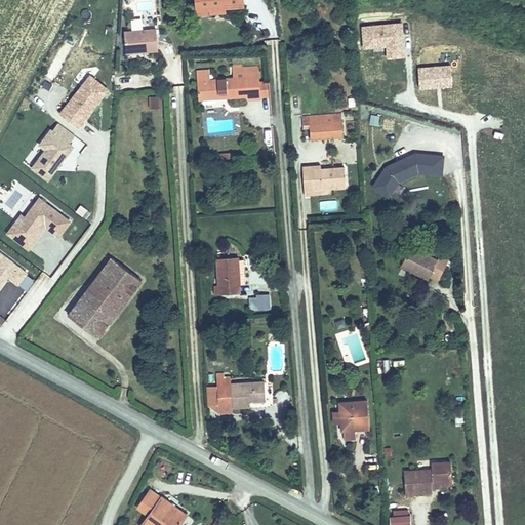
[(197,16),(196,0),(192,0),(193,22),(221,19),(221,15),(197,16)]
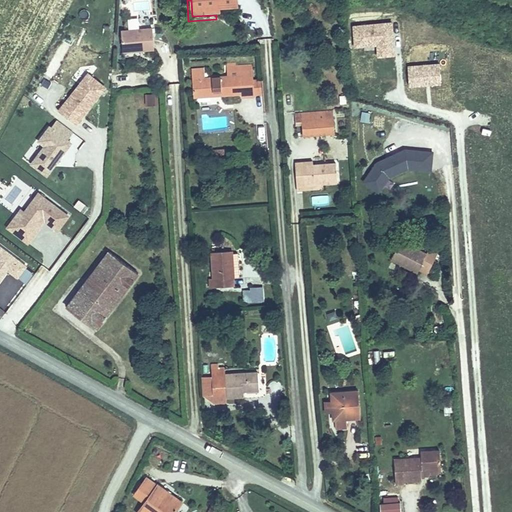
[(191,0),(192,16),(216,15),(234,13),(232,0),(191,0)]
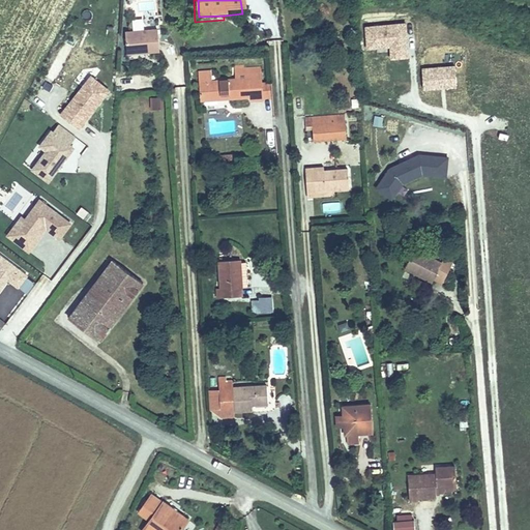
[(152,10),(151,2),(139,3),(139,11),(152,10)]
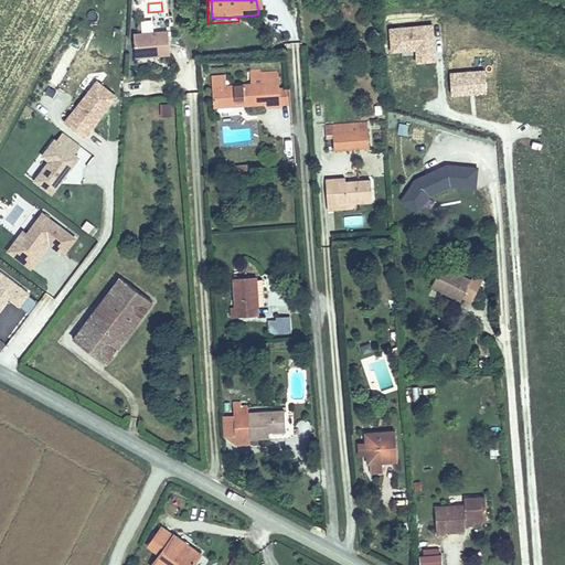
[(388,27),(390,53),(416,52),(416,63),(436,63),(434,25),(388,27)]
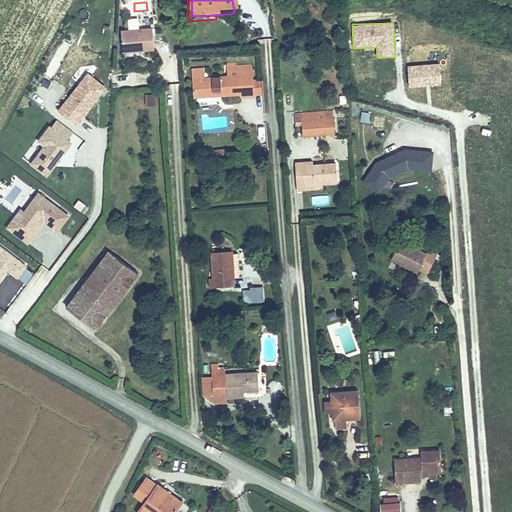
[(113,39),(113,59),(150,58),(149,37),(113,39)]
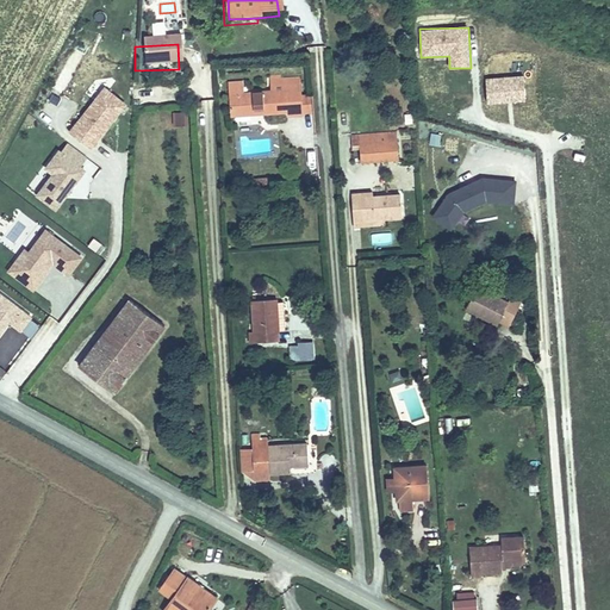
[(526,75),(484,76),(485,104),(526,103),(526,75)]
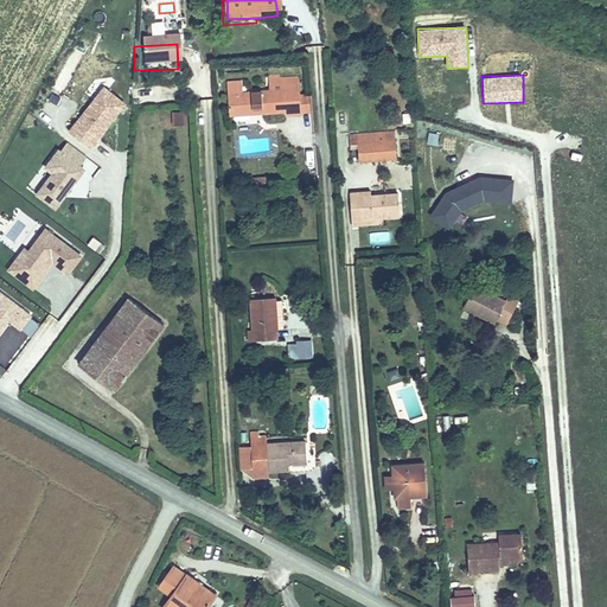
[(68,132),(91,149),(127,103),(103,85),(68,132)]
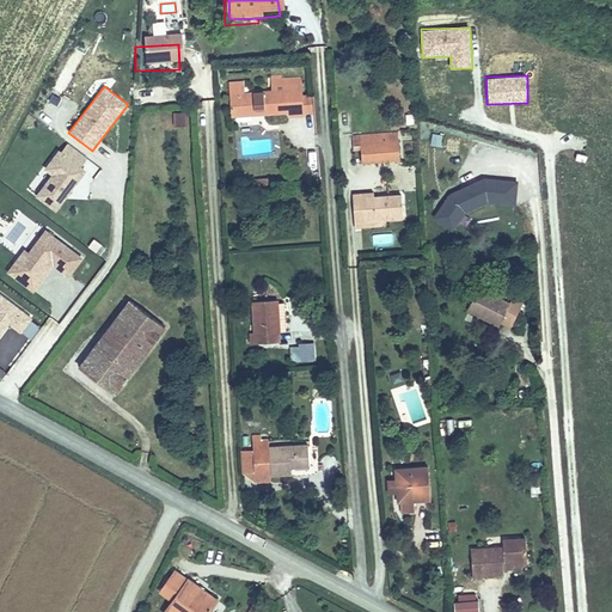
[(306,106),(305,89),(285,91),(285,96),(275,97),(275,102),(246,104),(233,105),(234,126),(256,126),(256,121),(267,121),(267,124),(292,123),(293,127),(308,126),(307,121),(306,106)]
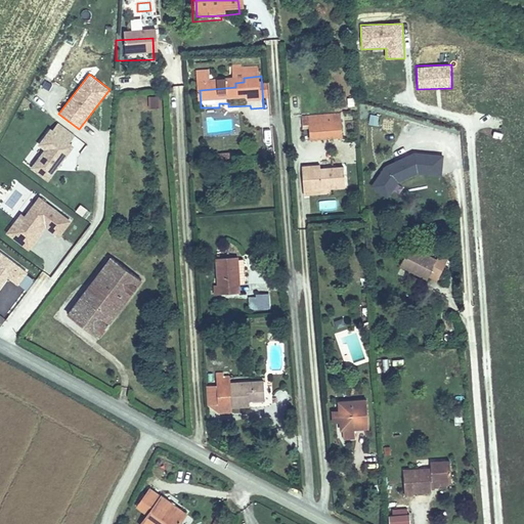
[(200,90),(211,89),(210,79),(199,80),(200,90)]
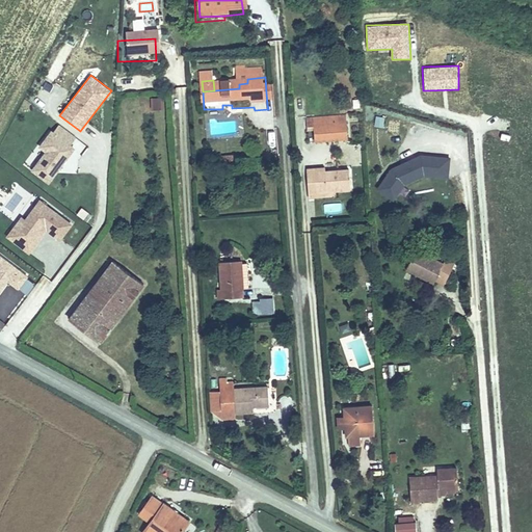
[(273,91),(266,92),(267,105),(275,105),(273,91)]
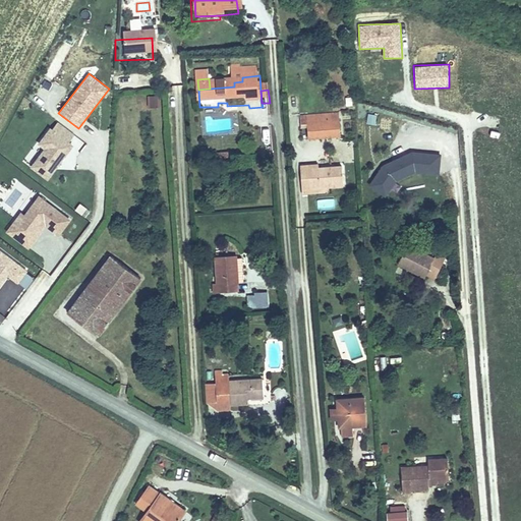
[(149,107),(160,107),(160,96),(148,97),(149,107)]
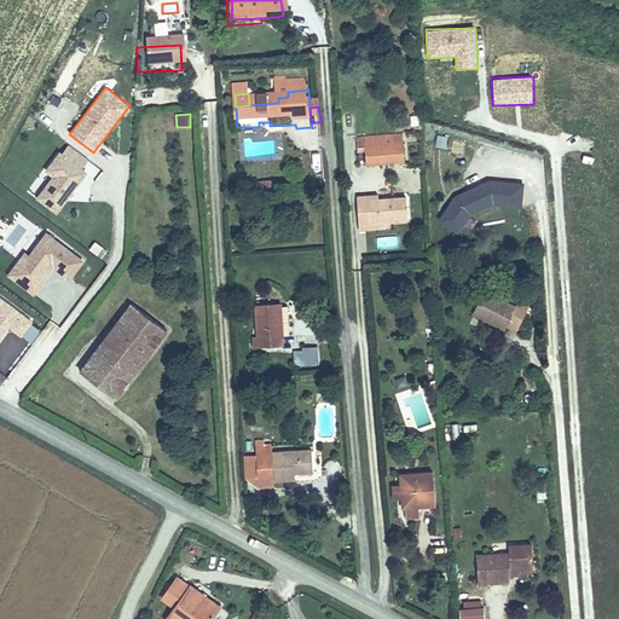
[(434,148),(446,149),(447,137),(435,136),(434,148)]
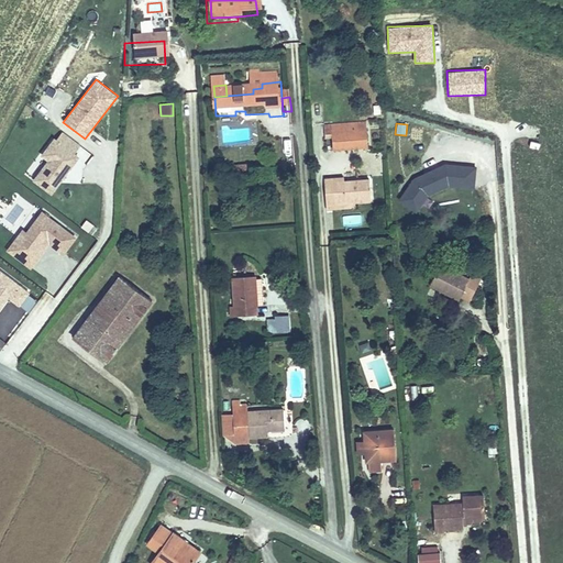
[(333,140),(333,152),(363,151),(363,125),(332,127),(333,140)]
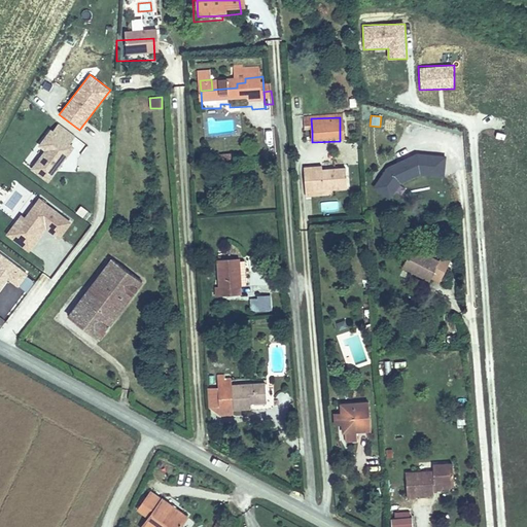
[(312,131),(311,118),(301,118),(301,131),(312,131)]
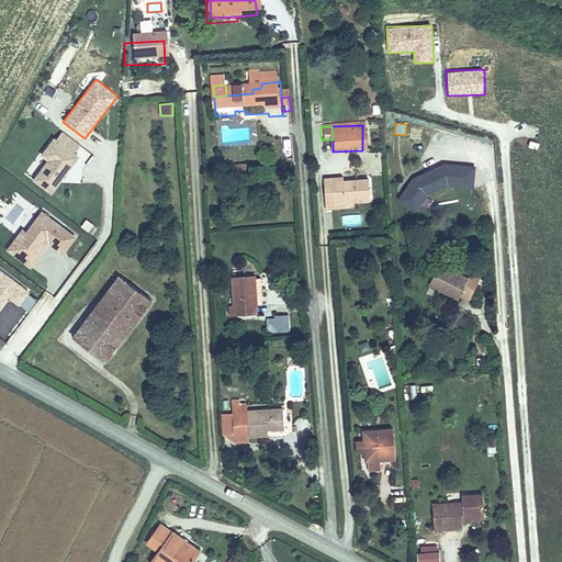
[(30,179),(56,194),(78,156),(76,154),(81,144),(57,131),(30,179)]
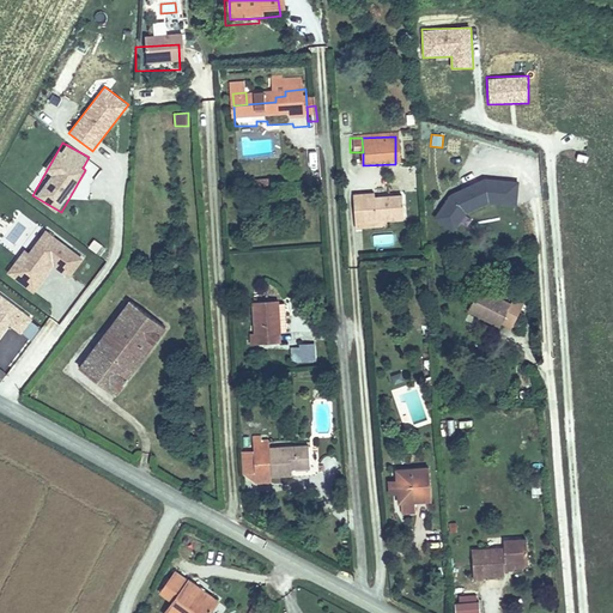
[(351,198),(353,224),(363,224),(364,228),(380,226),(405,225),(402,201),(362,204),(360,196),(351,198)]
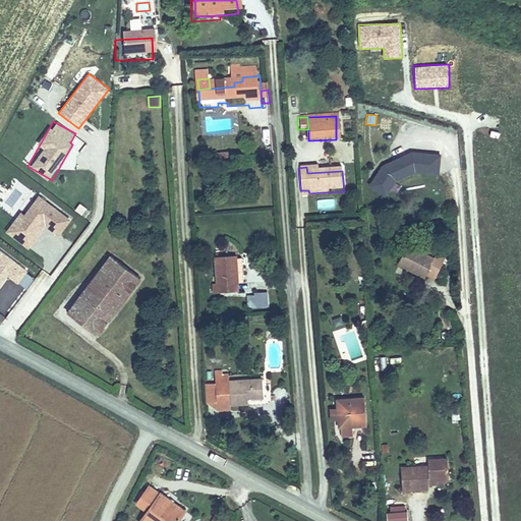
[(35,194),(8,234),(31,249),(45,227),(60,237),(72,219),(35,194)]
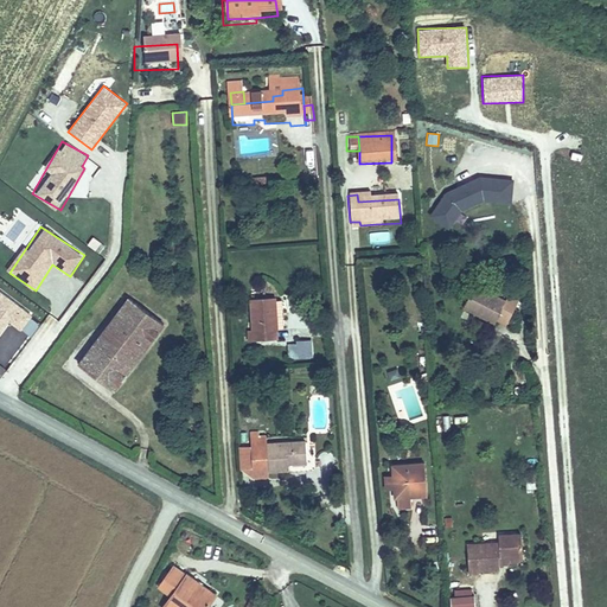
[(372,232),(372,243),(391,243),(390,232),(372,232)]
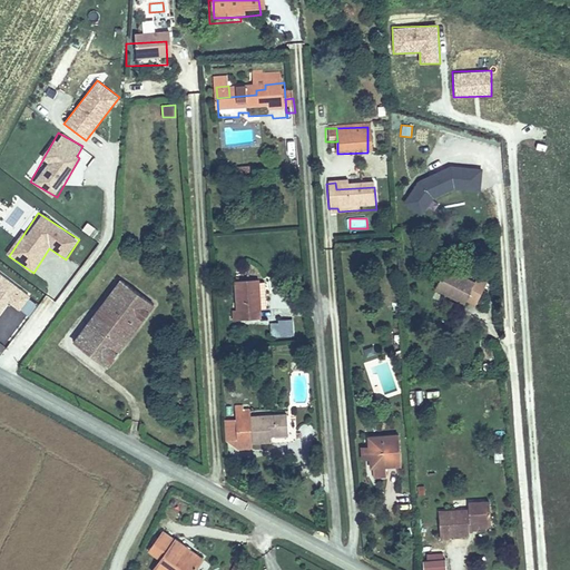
[(16,334),(38,301),(0,273),(0,315),(8,304),(11,307),(0,324),(16,334)]
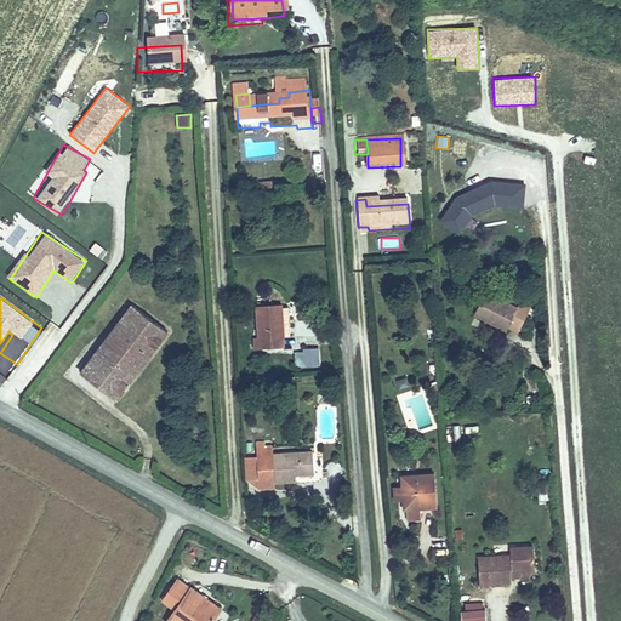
[(516,320),(484,302),(473,325),(505,342),(507,339),(517,343),(530,319),(519,313),(516,320)]
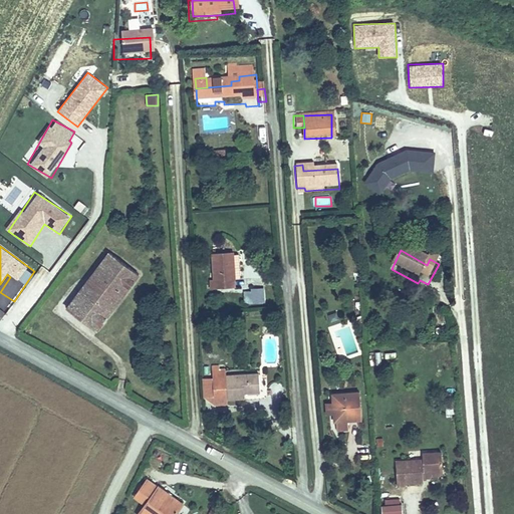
[(127,278),(98,257),(78,286),(91,295),(85,304),(72,295),(59,313),(88,333),(101,315),(97,312),(110,292),(115,296),(127,278)]
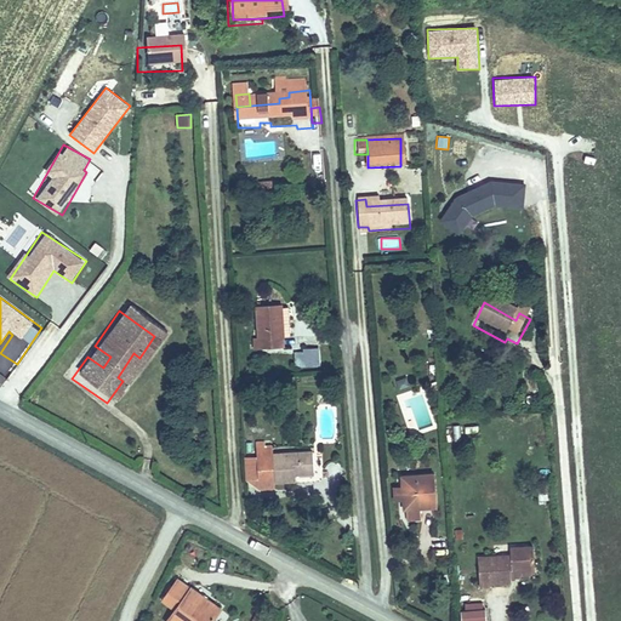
[(285,314),(257,317),(261,355),(281,354),(280,343),(288,343),(285,314)]
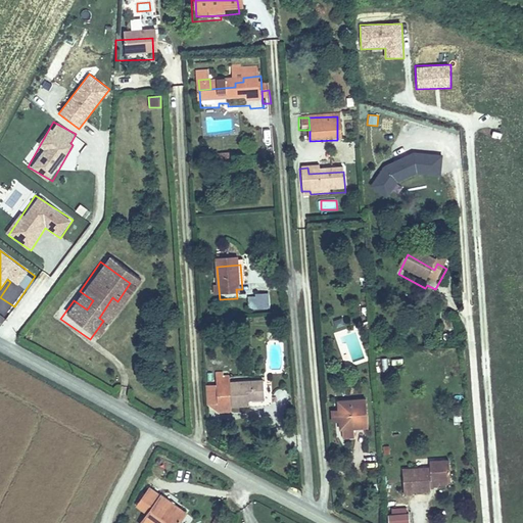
[(93,300),(80,291),(74,300),(87,310),(93,300)]
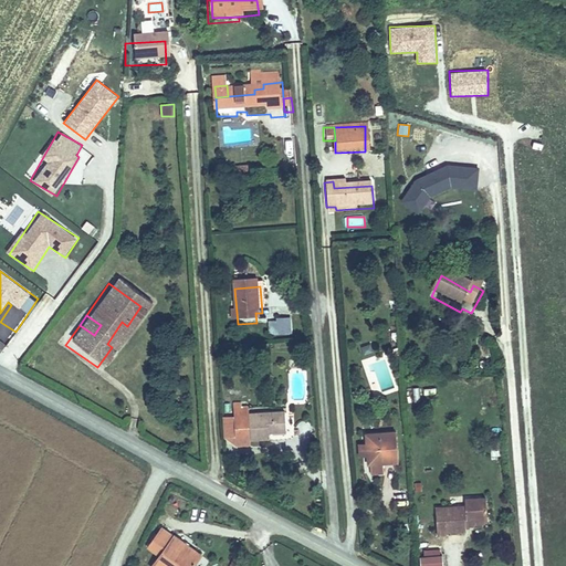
[(112,347),(127,326),(122,322),(107,344),(112,347)]
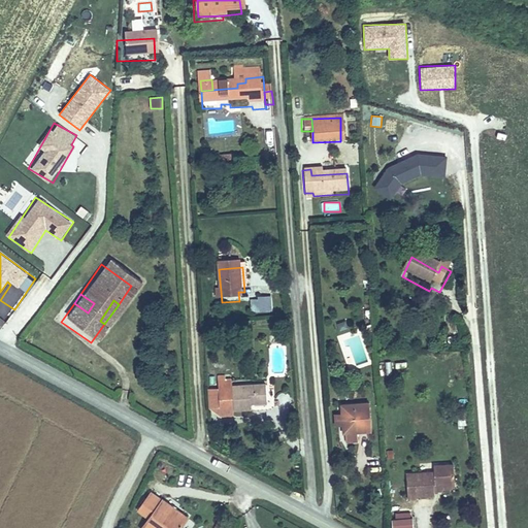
[(257,307),(256,317),(269,317),(270,304),(257,304),(257,307)]
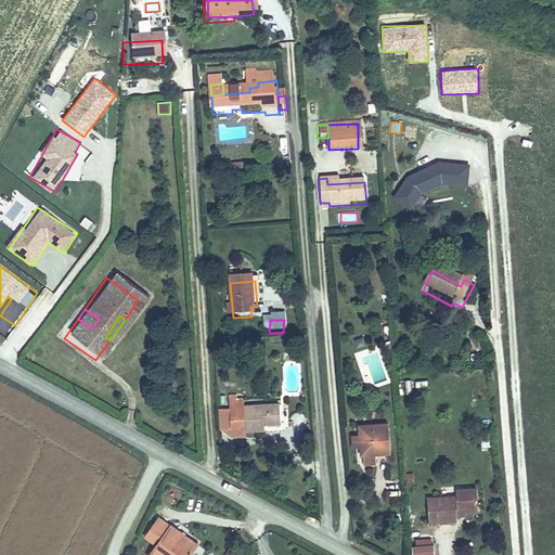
[(256,414),(228,417),(230,440),(243,439),(243,442),(266,440),(266,429),(272,429),(273,433),(284,430),(282,413),(256,414)]
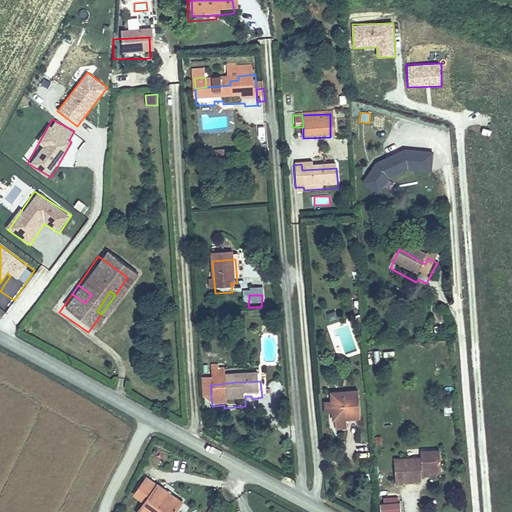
[(225,413),(224,408),(224,405),(212,406),(211,388),(200,389),(202,407),(212,414),(225,413)]
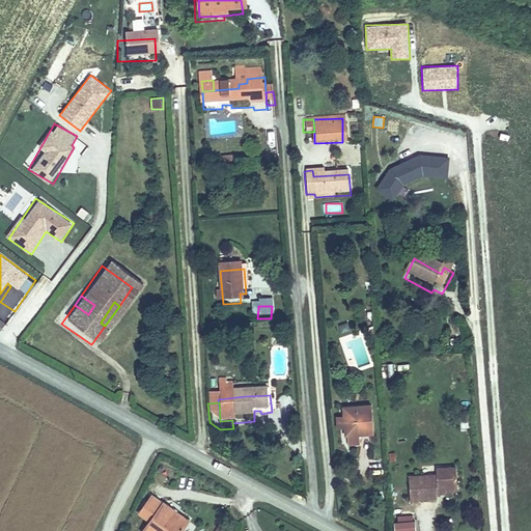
[(342,417),(342,427),(343,438),(344,446),(345,446),(358,445),(372,444),(370,416),(342,417)]
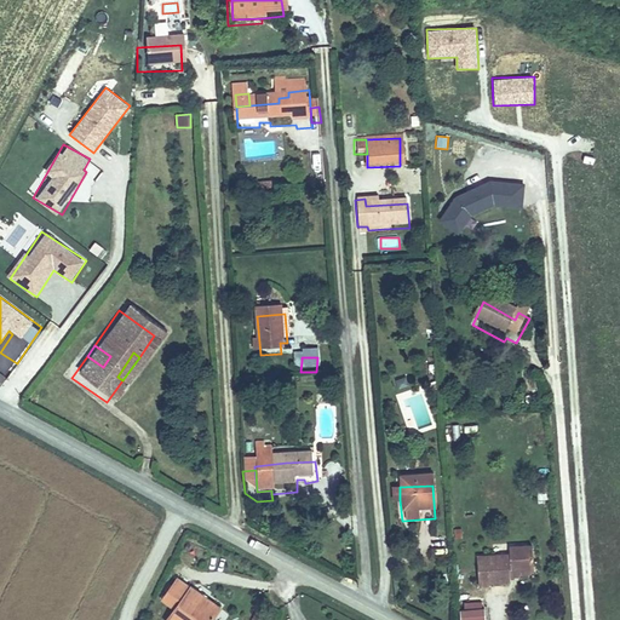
[(507,597),(507,593),(506,586),(533,584),(532,561),(505,563),(506,570),(474,573),(477,604),(489,603),(488,598),(507,597)]
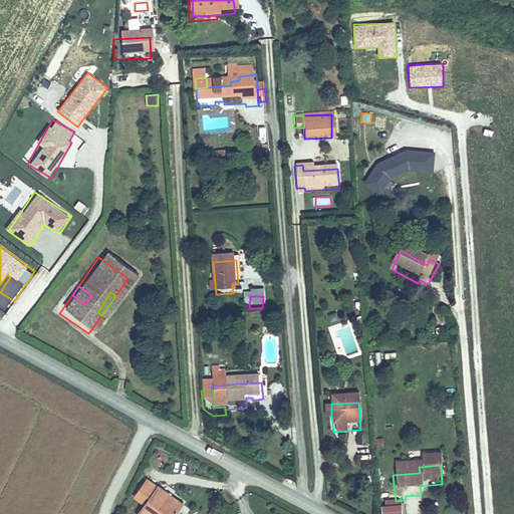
[(420,486),(421,492),(428,492),(443,487),(442,484),(420,486)]
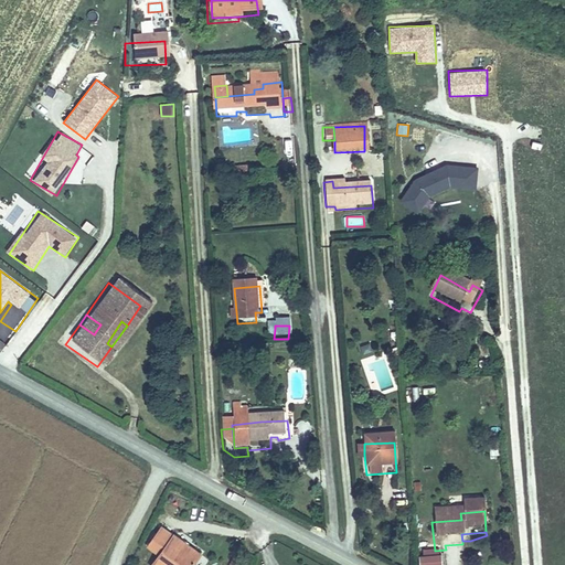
[(173,556),(162,547),(150,564),(151,564),(189,564),(174,555),(173,556)]
